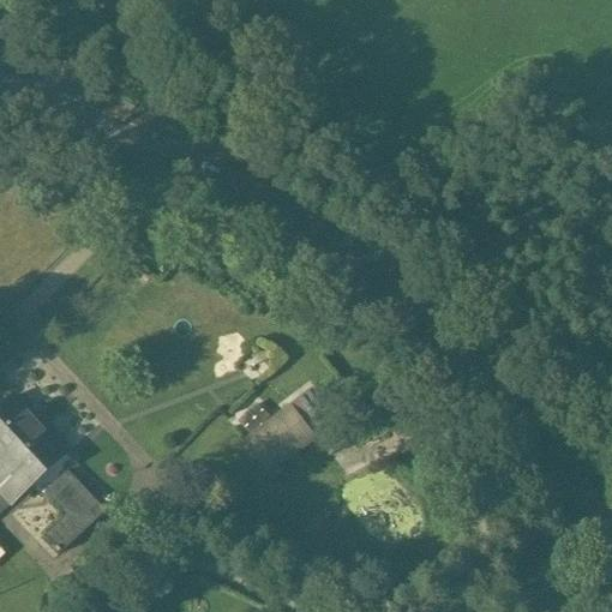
[(316,399),(309,388),(291,401),(291,402),(316,435),(328,450),(346,436),(336,424),(348,414),(327,390),(316,399)]
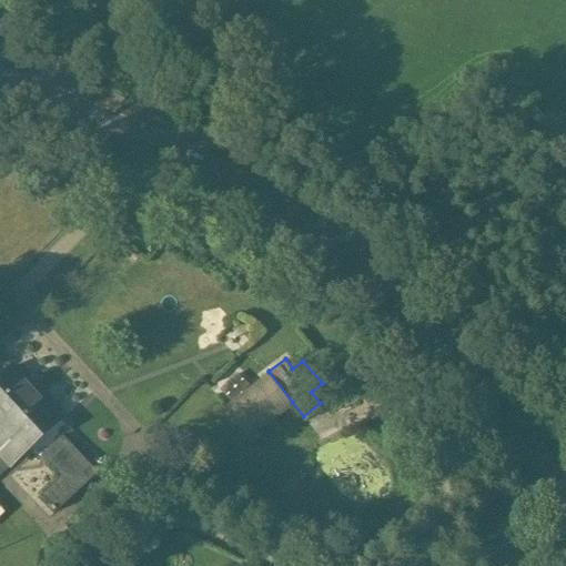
[(53,412),(10,365),(0,374),(0,408),(7,416),(0,422),(0,450),(9,460),(11,461),(29,445),(23,440),(53,412)]
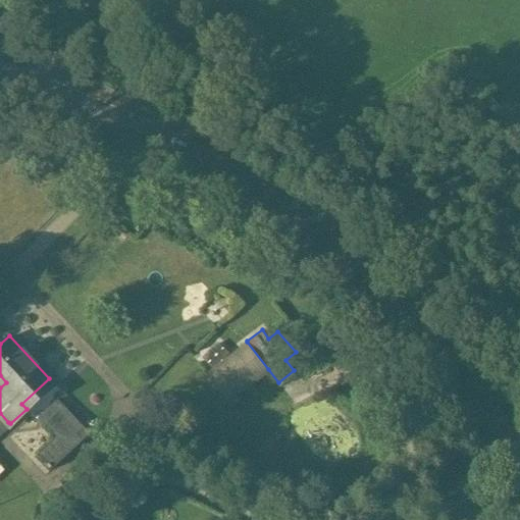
[(216,342),(202,356),(212,366),(226,352),(216,342)]
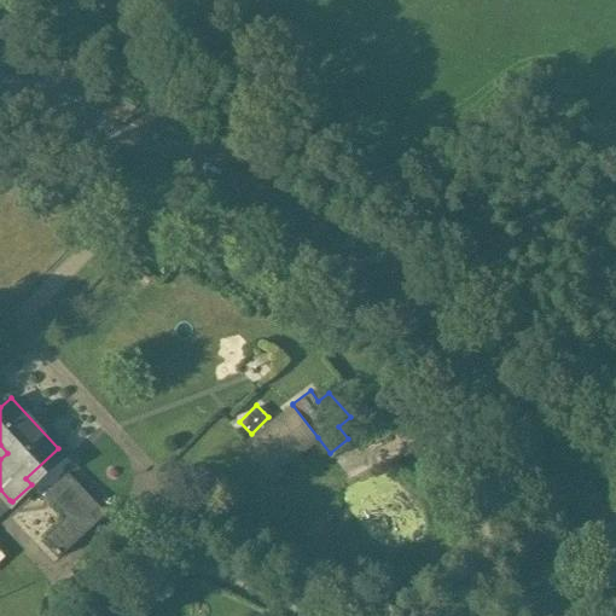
[(292,405),(244,442),(269,475),(318,437),(292,405)]
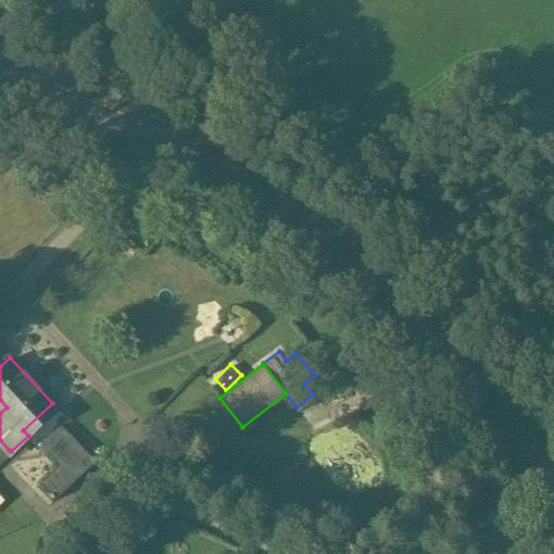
[(95,461),(60,425),(39,443),(59,464),(38,482),(54,499),(95,461)]
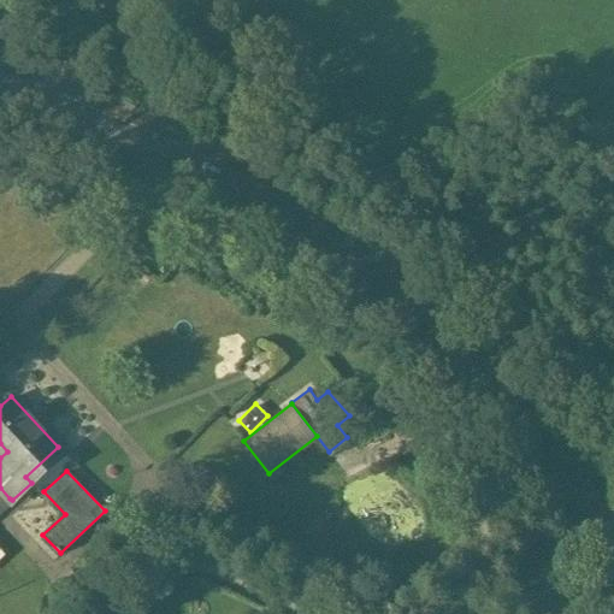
[(0,507),(10,499),(0,488),(0,507)]
